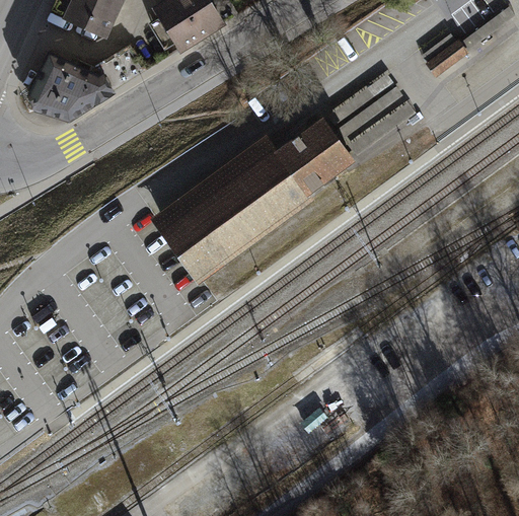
[(70,0),(62,19),(105,40),(124,0),(70,0)]
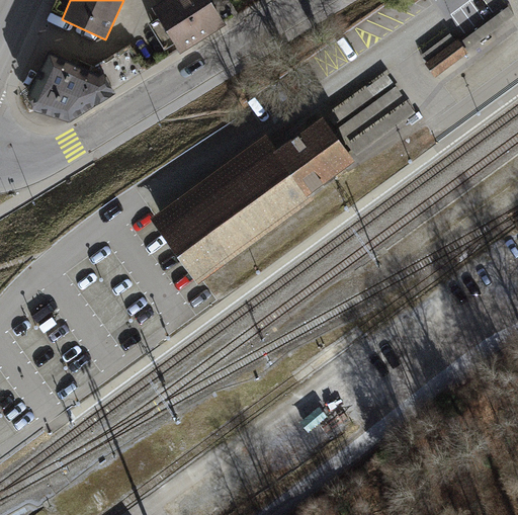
[(167,0),(152,10),(181,55),(226,25),(208,0),(167,0)]
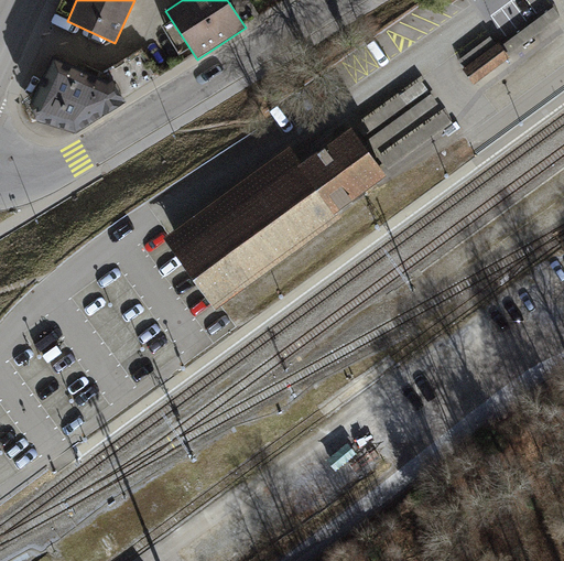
[(498,44),(465,67),(474,81),(507,57),(498,44)]
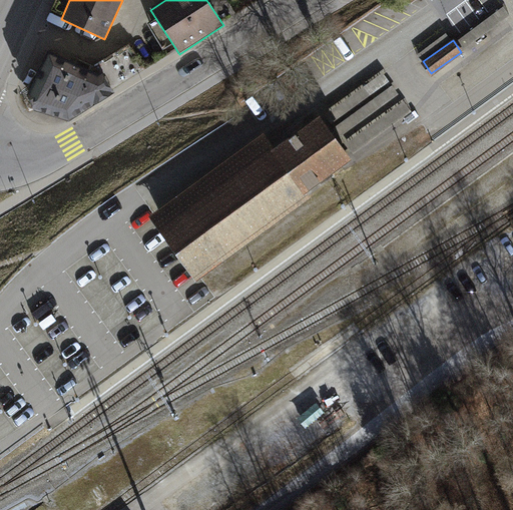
[(68,122),(114,93),(111,88),(146,67),(129,43),(87,69),(48,50),(26,96),(33,111),(68,122)]
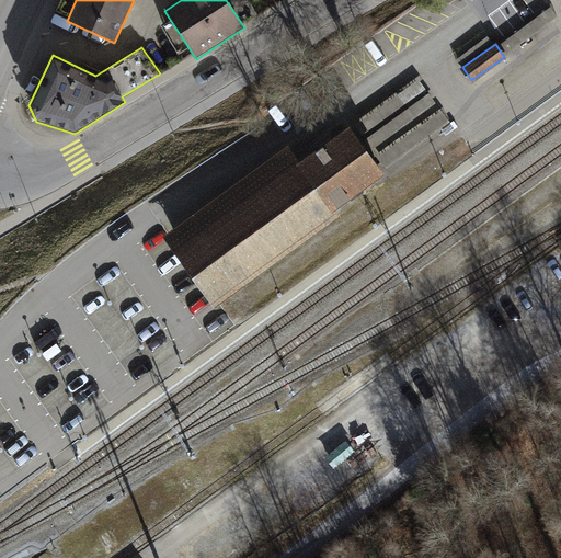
[(381,170),(346,122),(298,156),(288,143),(159,232),(210,304),(336,215),(331,206),(381,170)]
